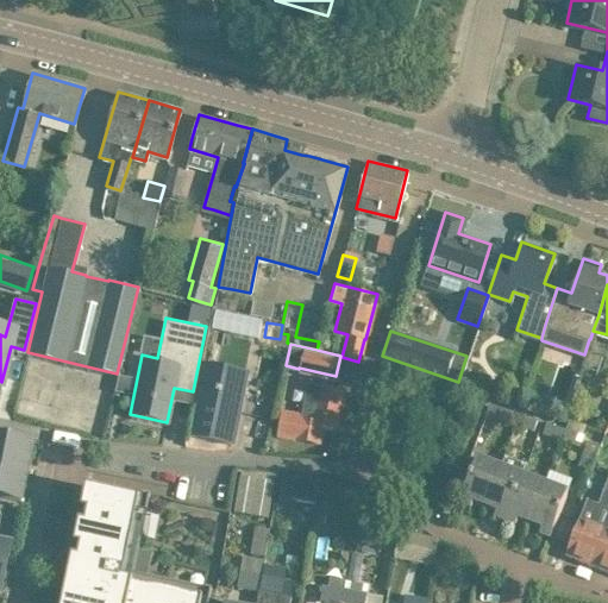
[(186,432),(231,440),(245,369),(200,359),(186,432)]
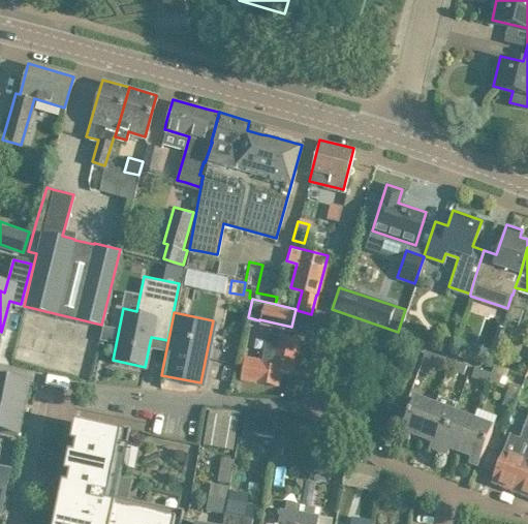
[(245,353),(245,356),(241,375),(275,382),(278,368),(290,370),(297,338),(267,332),(261,357),(245,353)]
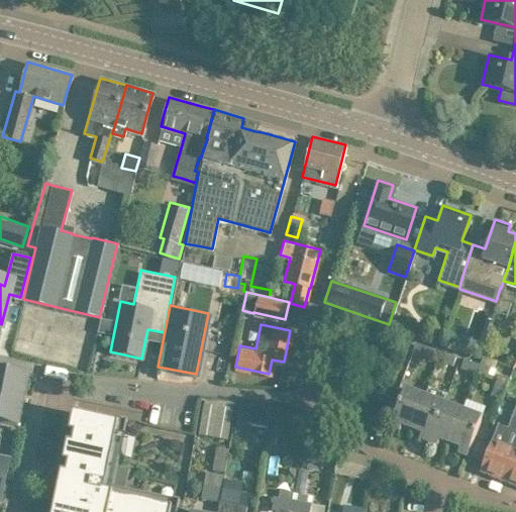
[(413,348),(432,355),(436,346),(416,339),(413,348)]
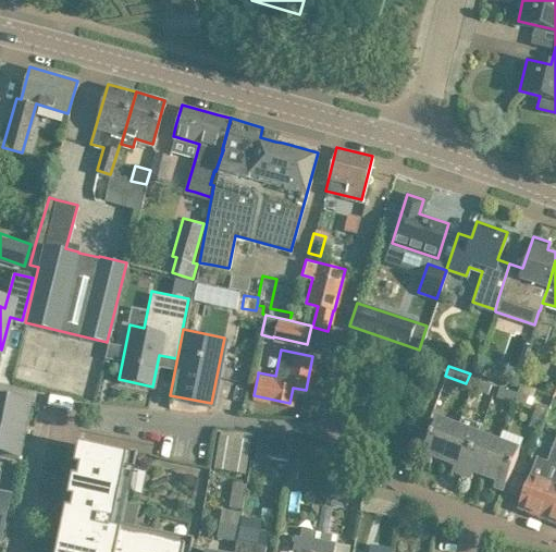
[(470,373),(466,383),(487,391),(491,381),(470,373)]
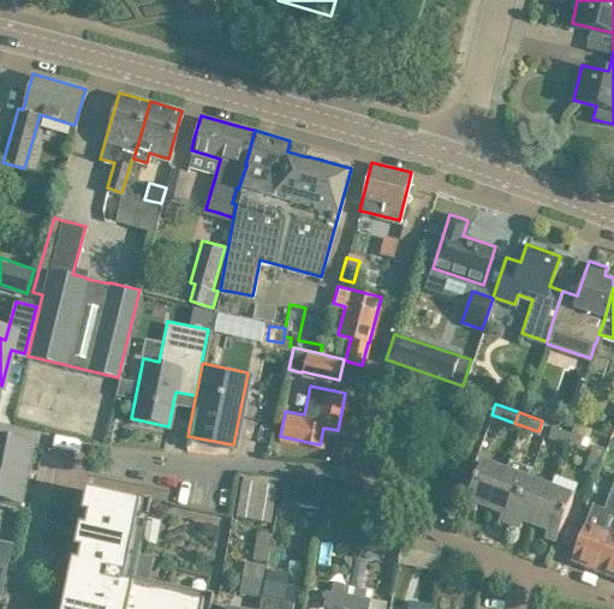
[(548,436),(566,442),(570,430),(552,424),(548,436)]
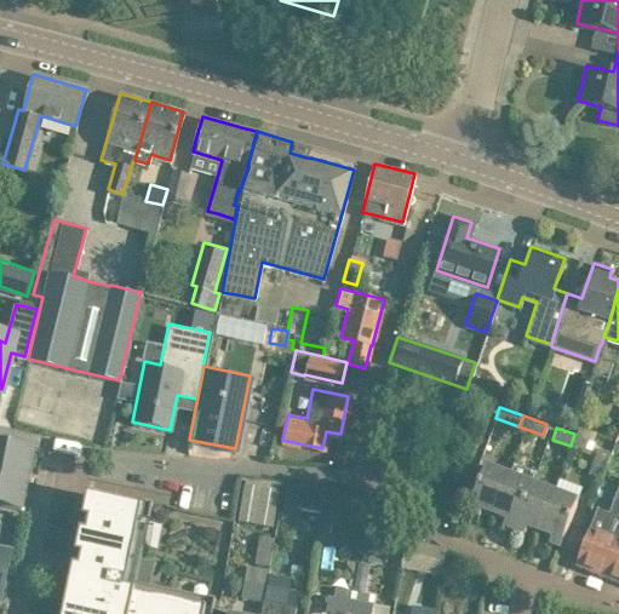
[(574,434),(571,446),(590,451),(594,440),(574,434)]
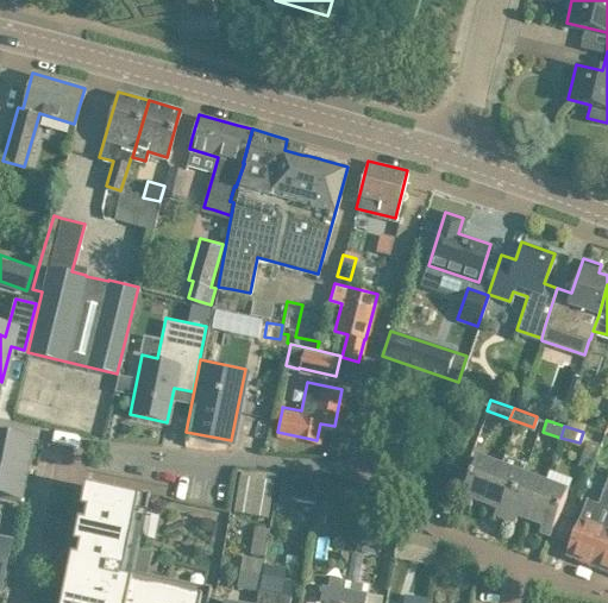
[(0,464),(25,470),(31,443),(0,435),(0,464)]
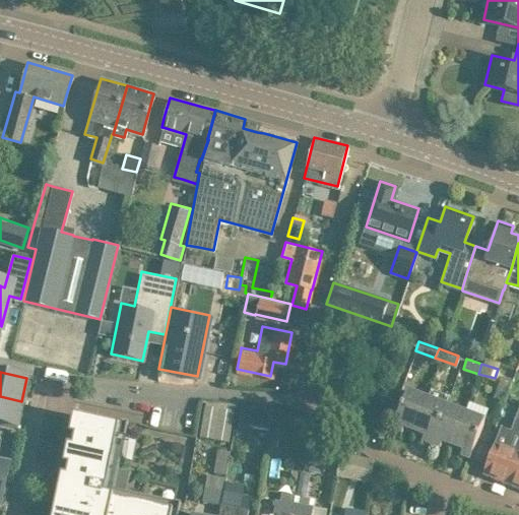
[(403,426),(413,430),(426,398),(406,391),(392,428),(400,431),(403,426)]
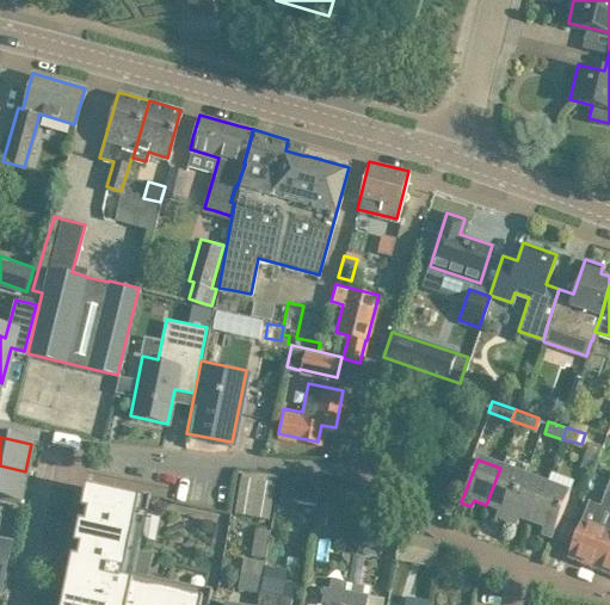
[(25,471),(0,465),(0,494),(19,499),(25,471)]
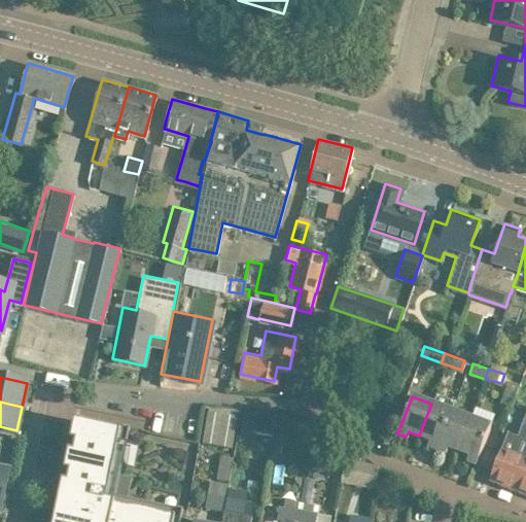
[(233,443),(237,406),(204,403),(200,439),(233,443)]
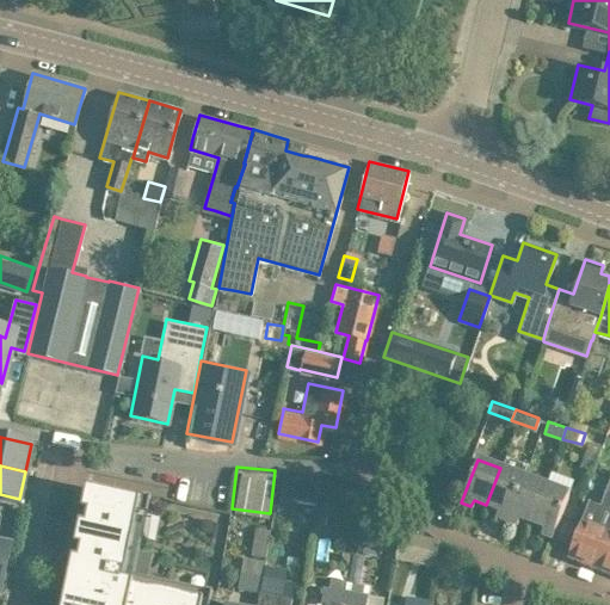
[(495,516),(506,519),(522,476),(500,468),(486,505),(498,508),(495,516)]
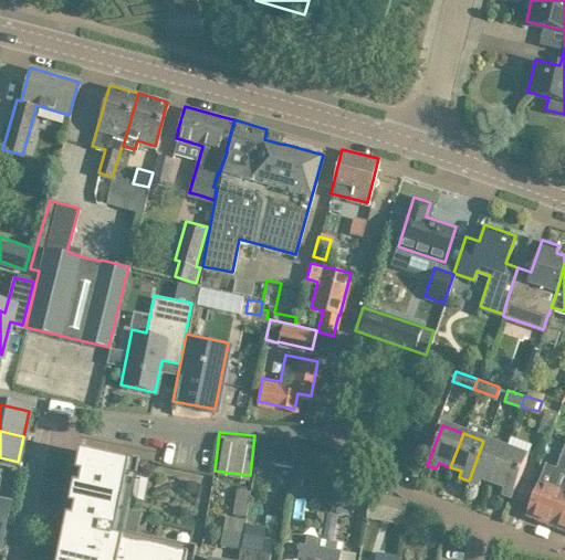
[(261,436),(258,458),(291,464),(295,442),(261,436)]
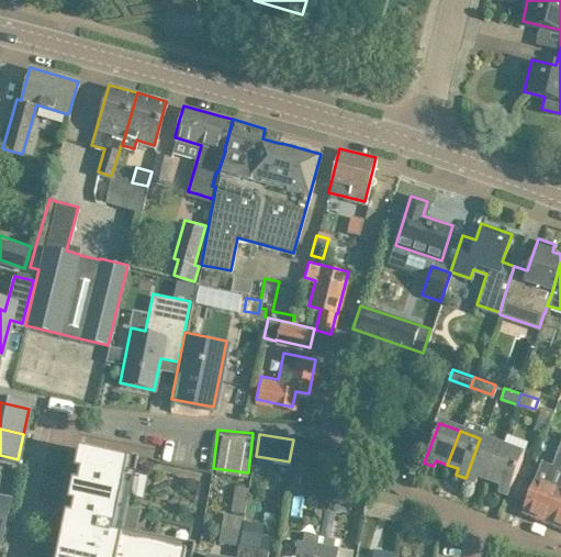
[(520,511),(547,521),(560,488),(560,485),(560,436),(551,464),(540,459),(534,478),(520,511)]
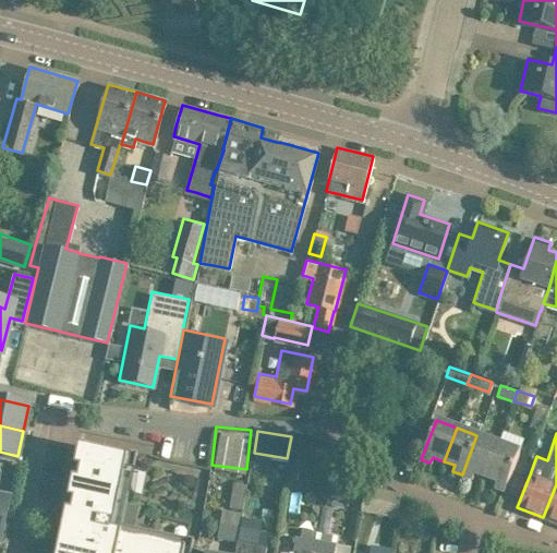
[(473,472),(484,476),(497,443),(476,435),(462,475),(471,478),(473,472)]
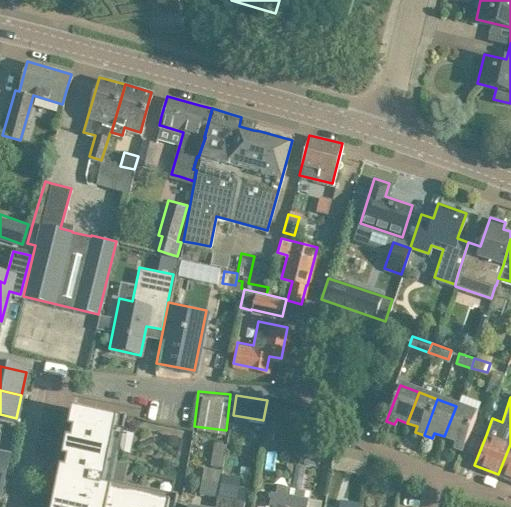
[(271,404),(268,419),(283,421),(285,406),(271,404)]
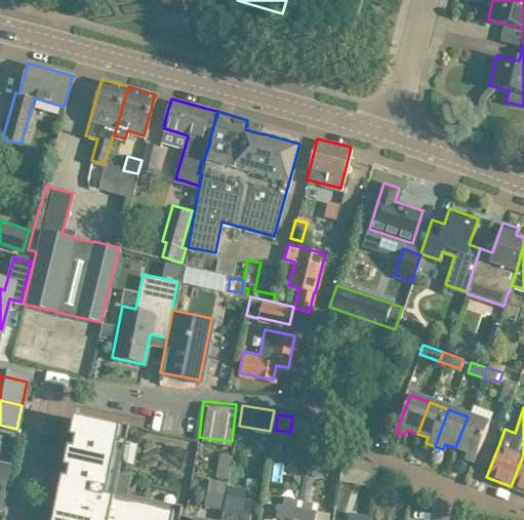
[(177,519),(182,505),(114,491),(128,423),(97,416),(96,424),(73,418),(51,519),(177,519)]
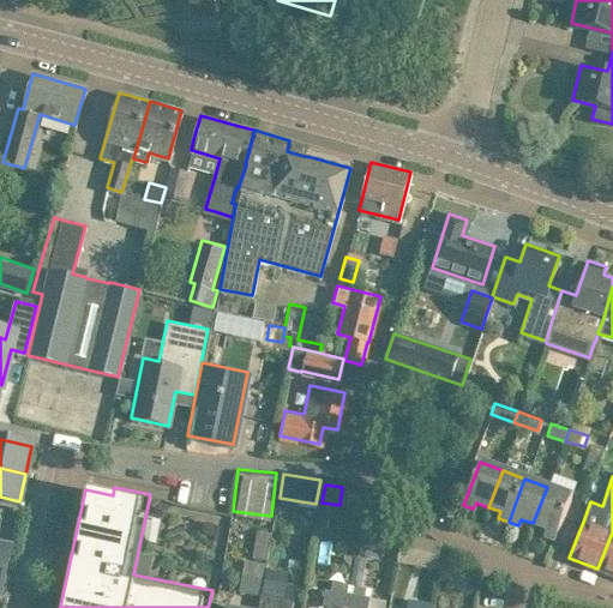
[(547,487),(533,523),(545,528),(542,535),(553,539),(570,495),(547,487)]
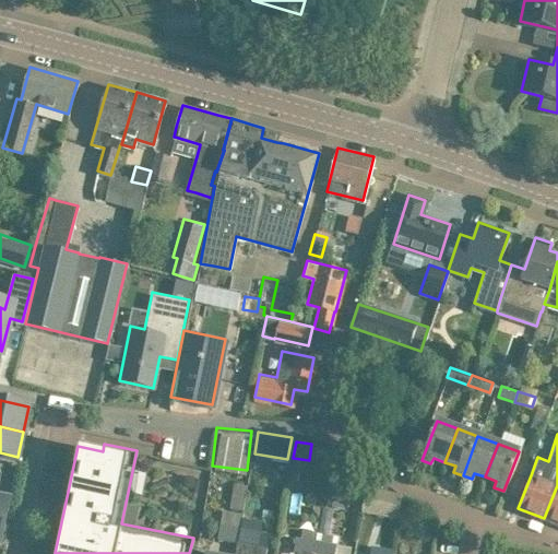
[(332,460),(327,492),(344,495),(349,463),(332,460)]
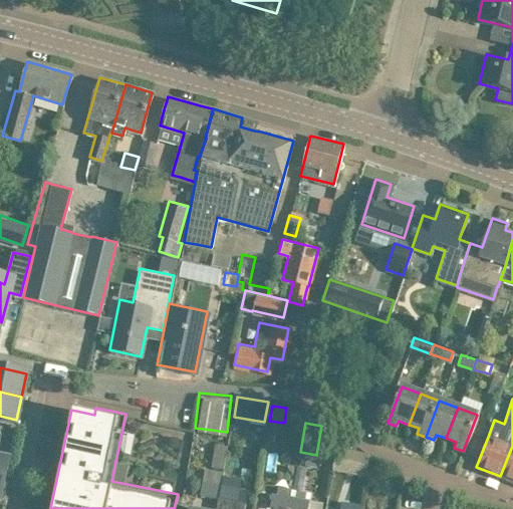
[(211,464),(223,466),(227,444),(214,442),(211,464)]
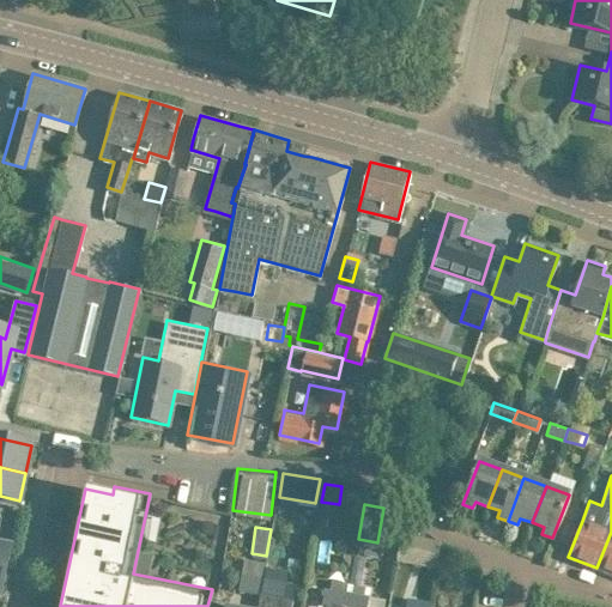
[(597,568),(611,572),(611,528),(611,532),(597,568)]
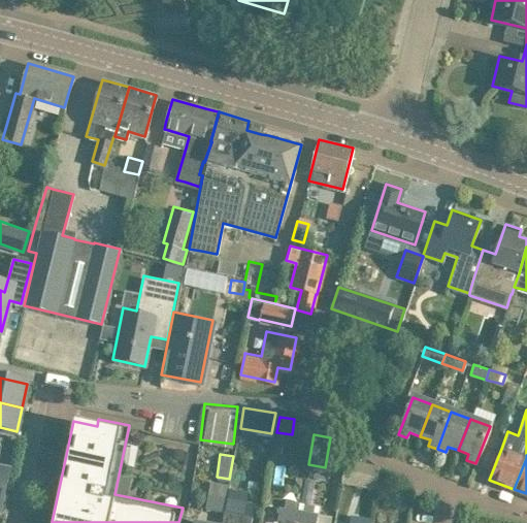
[(346,459),(341,482),(373,488),(377,465),(346,459)]
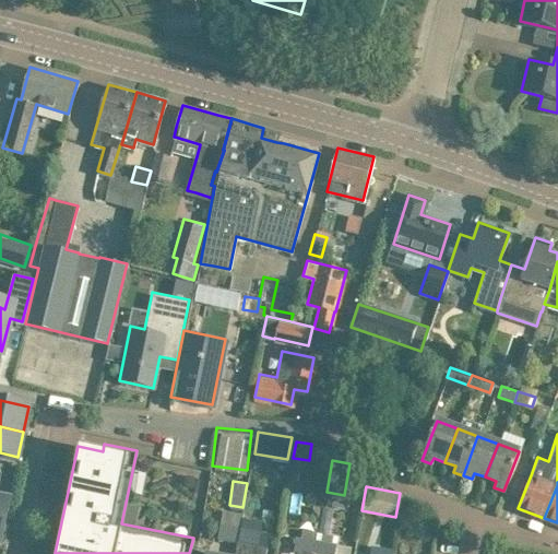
[(0,544),(9,498),(0,495),(0,544)]
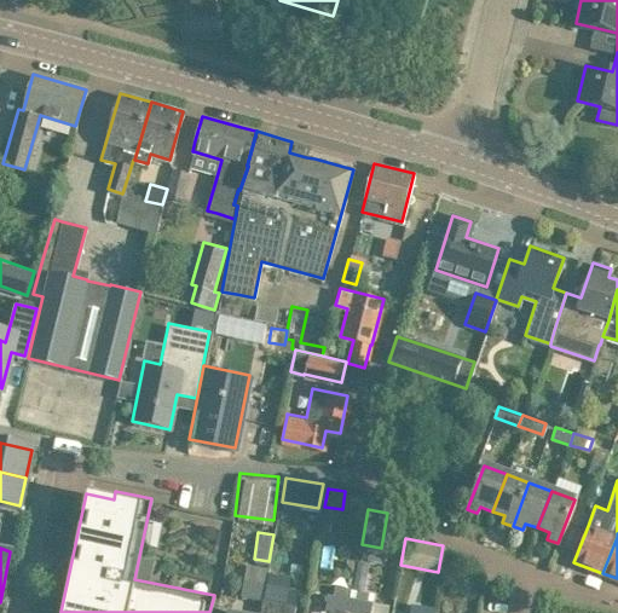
[(240,595),(263,599),(265,583),(269,565),(246,561),(240,595)]
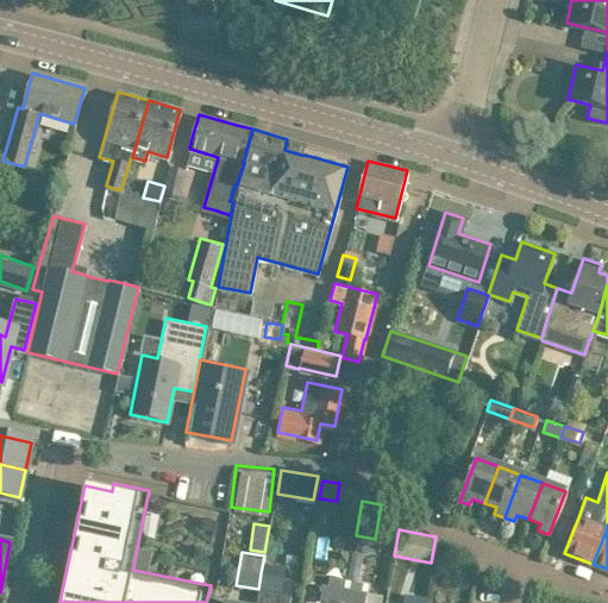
[(255,602),(288,602),(289,595),(280,592),(282,577),(261,573),(258,589),(255,602)]
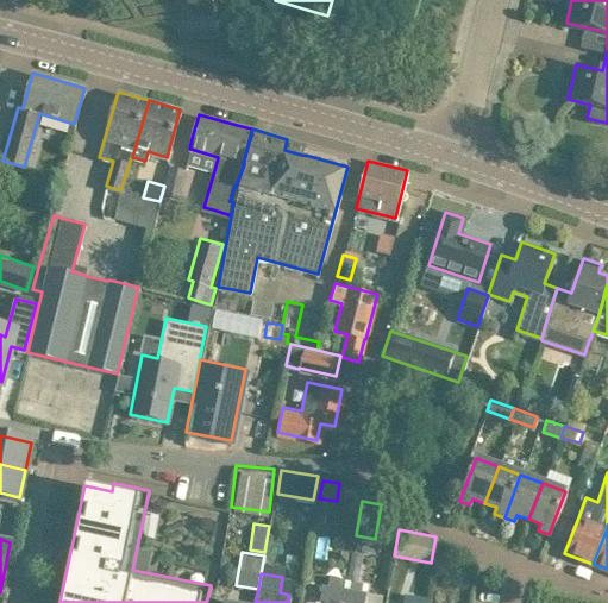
[(340,602),(343,586),(323,583),(319,600),(324,600),(323,602),(340,602)]
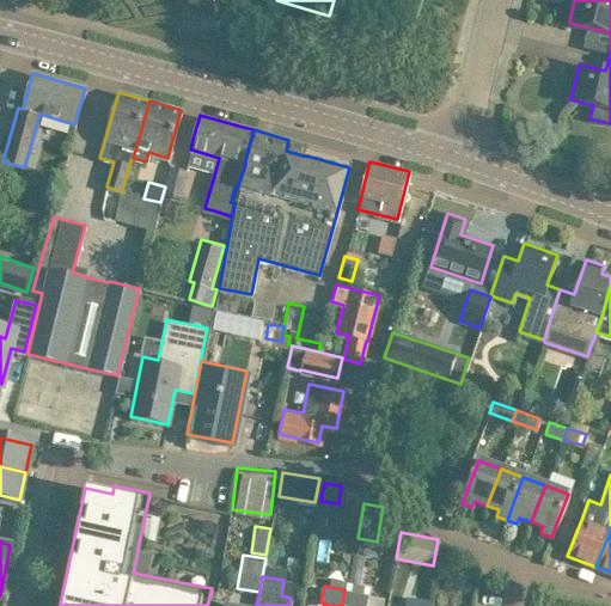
[(364,605),(367,593),(344,589),(342,605),(344,605),(364,605)]
